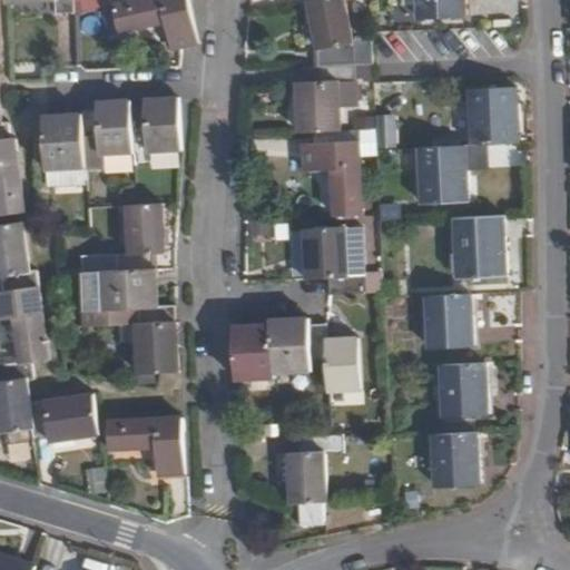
[(6,0),(6,3),(57,2),(58,15),(75,13),(72,0),(6,0)]
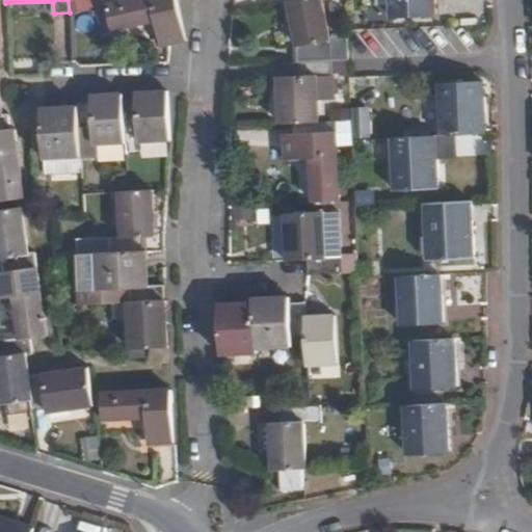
[(74,0),(76,8),(104,5),(103,0),(74,0)]
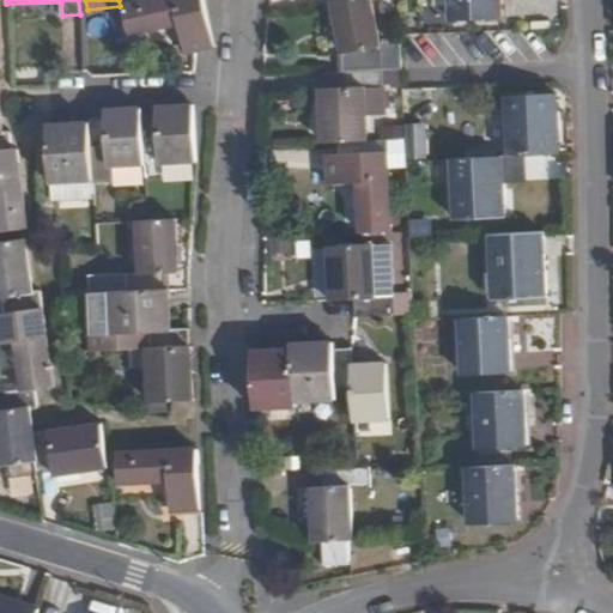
[(204,0),(155,0),(126,6),(133,36),(181,24),(188,52),(214,47),(204,0)]
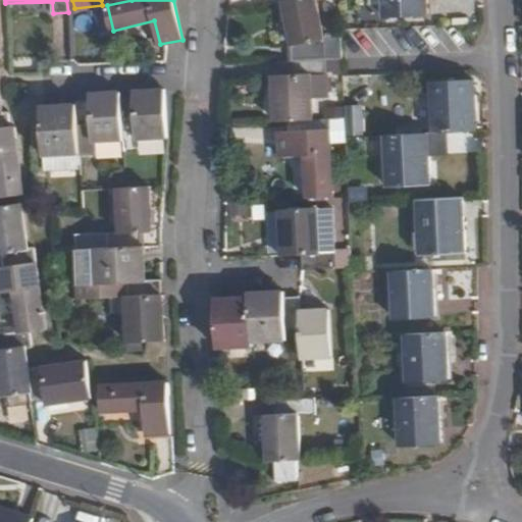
[(324,40),(315,0),(283,0),(282,0),(291,39),(292,62),(325,60),(324,40)]
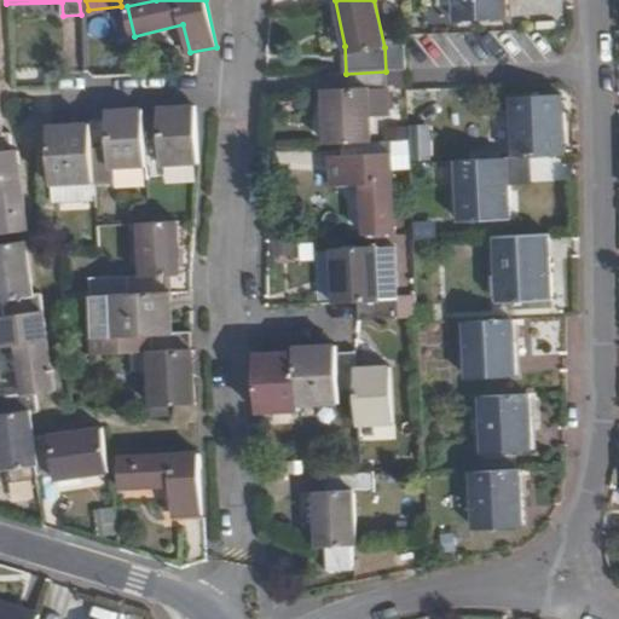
[(437,0),(438,13),(453,12),(457,12),(456,0),(437,0)]
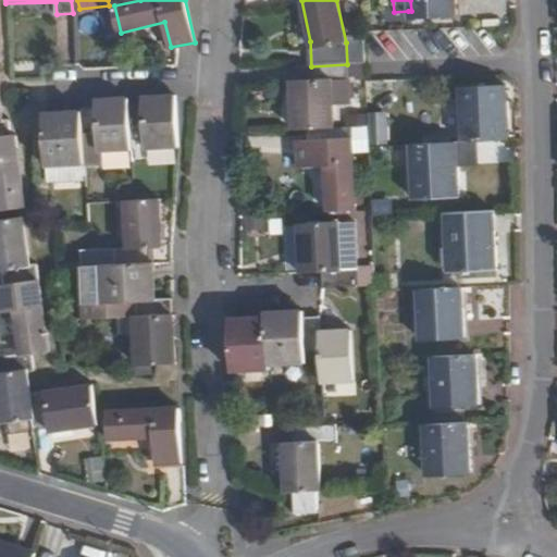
[(410,0),(411,11),(408,11),(409,16),(411,16),(412,24),(455,22),(453,0),(410,0)]
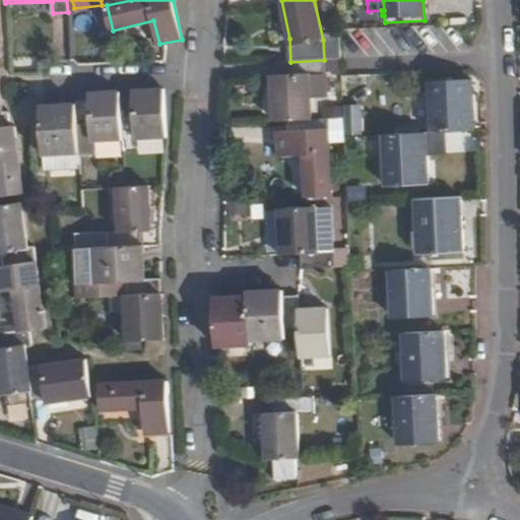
[(276,121),(310,119),(309,98),(326,96),(325,74),(324,74),(324,60),(290,62),(273,63),(276,121)]
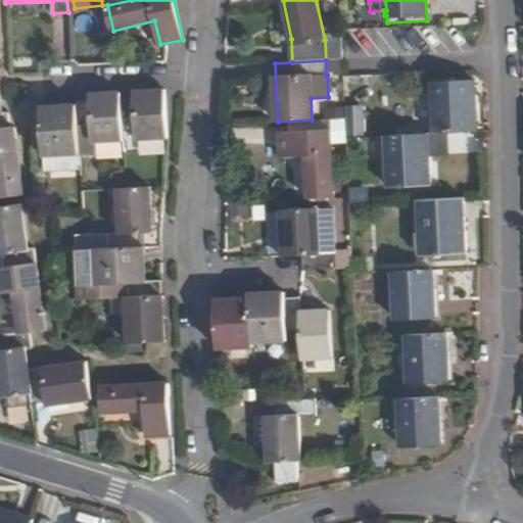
[(434,86),(437,138),(477,136),(474,84),(434,86)]
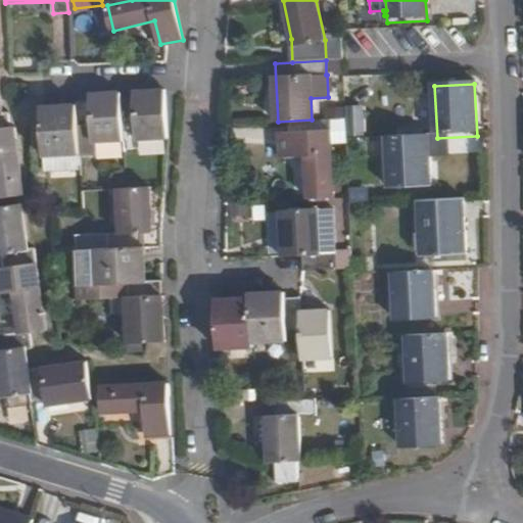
[(134,96),(121,98),(122,131),(135,130),(136,136),(167,134),(163,89),(134,91),(134,96)]
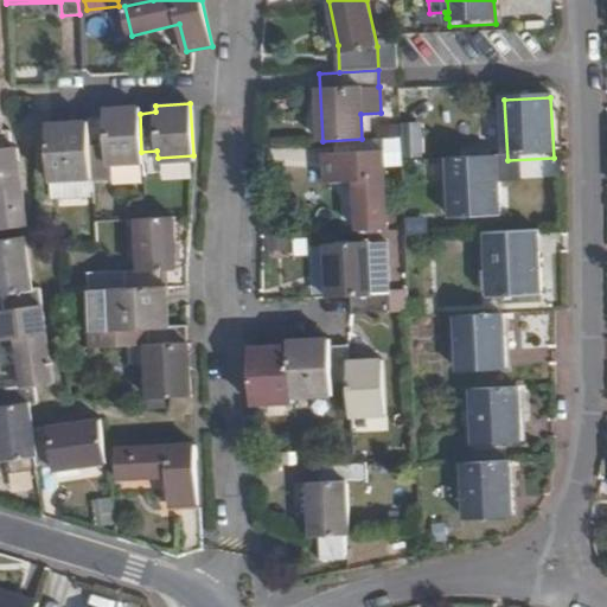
[(141,152),(140,114),(139,107),(103,109),(104,115),(87,117),(87,122),(91,173),(110,172),(109,163),(142,159),(141,152)]
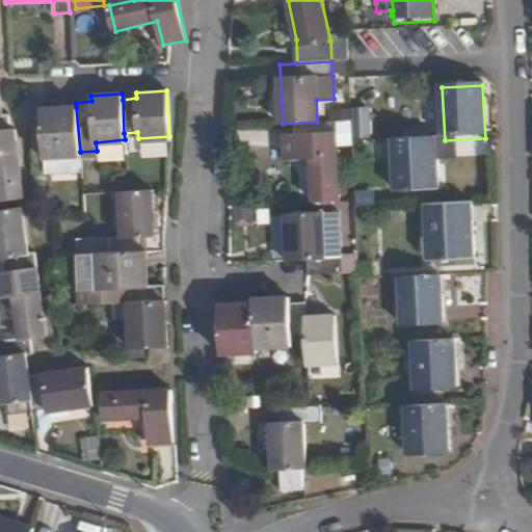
[(43,109),(46,156),(80,154),(80,152),(76,107),(43,109)]
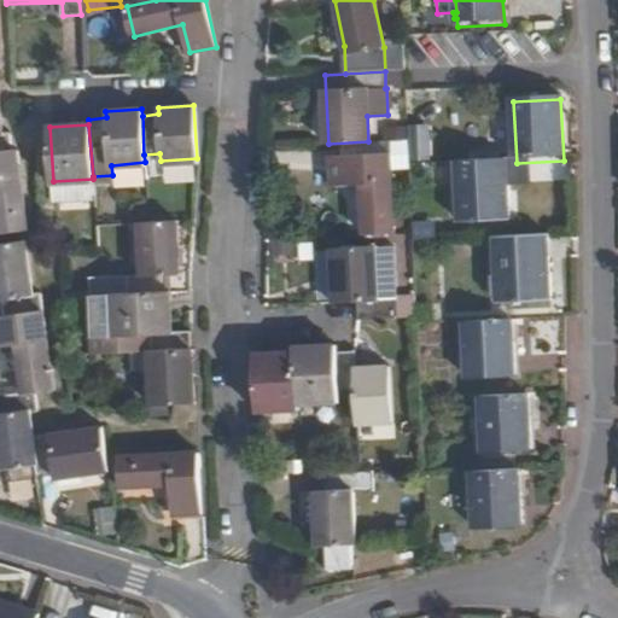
[(0,151),(12,150),(9,132),(0,132),(0,151)]
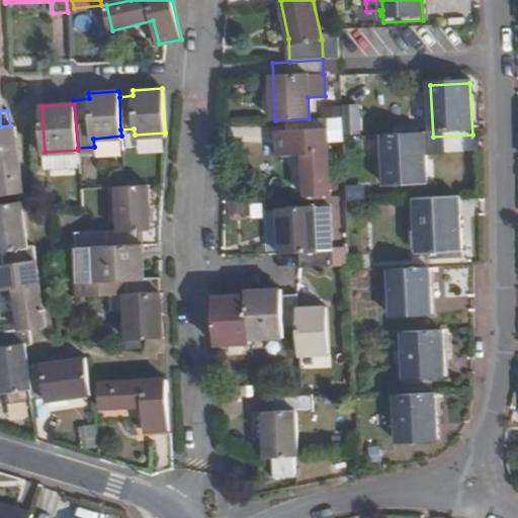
[(12,125),(10,125),(0,126),(0,193),(22,190),(12,125)]
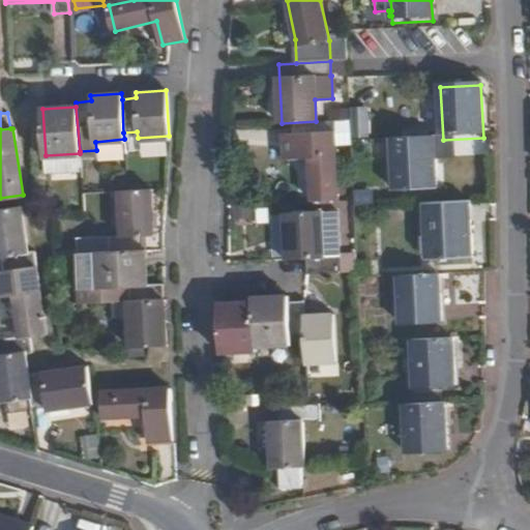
[(333,130),(283,133),(284,155),(308,154),(312,199),(336,198),(333,130)]
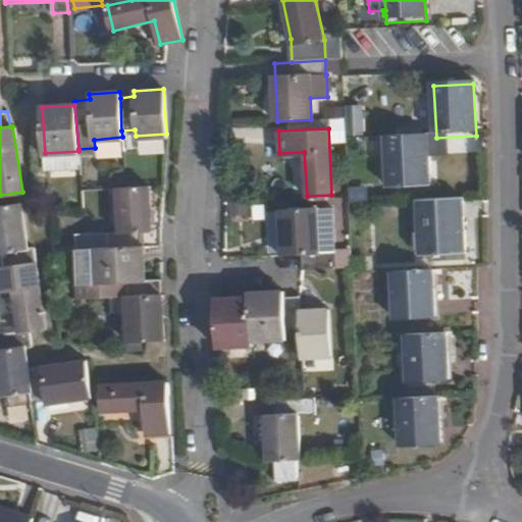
[(429,188),(427,139),(387,140),(389,190),(429,188)]
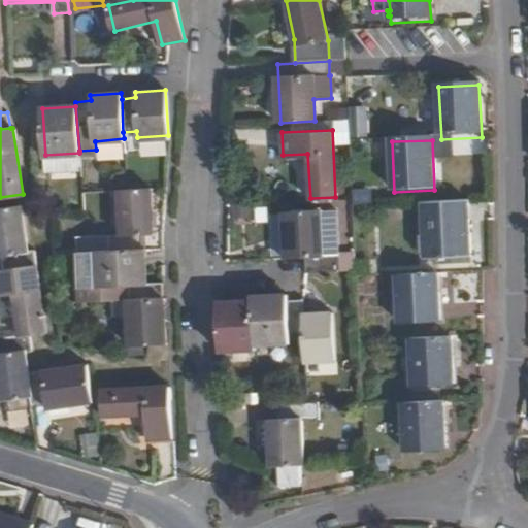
[(79,153),(45,155),(45,159),(46,170),(80,167),(79,153)]
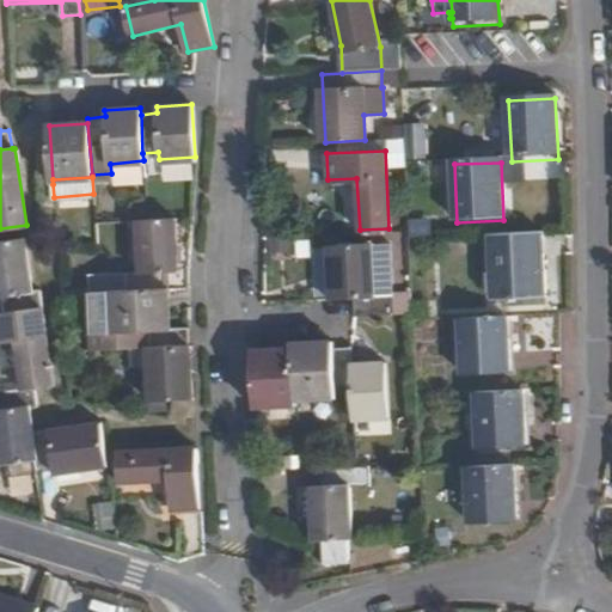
[(85,275),(86,295),(169,289),(167,270),(177,270),(175,218),(138,220),(141,271),(85,275)]
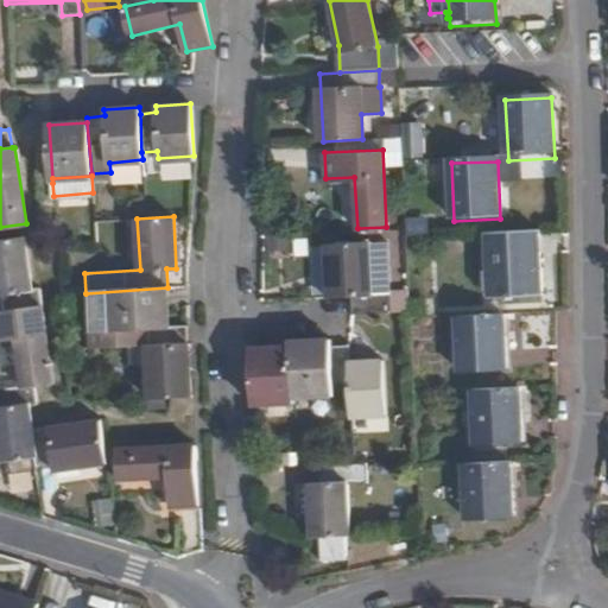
[(0,297),(2,311),(42,304),(38,287),(32,287),(25,235),(0,240),(0,297)]
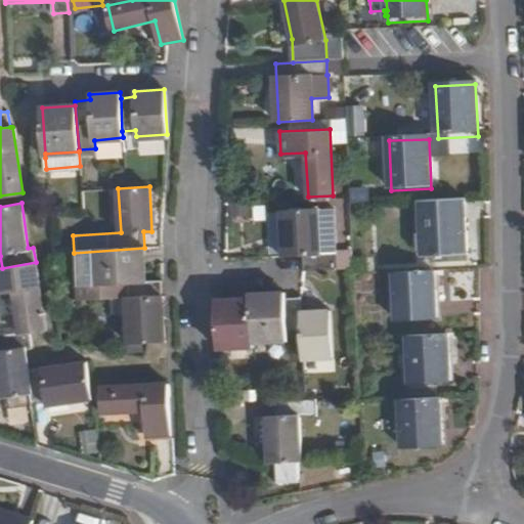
[(466,258),(464,205),(421,207),(424,260),(466,258)]
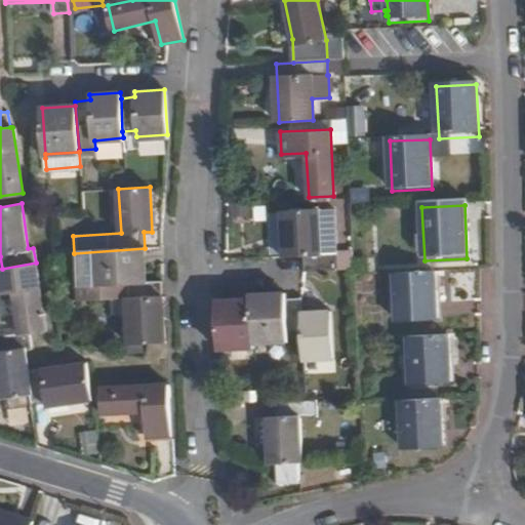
[(318,208),(283,210),(285,253),(300,253),(301,270),(353,267),(353,249),(334,250),(320,251),(318,209),(318,208)]
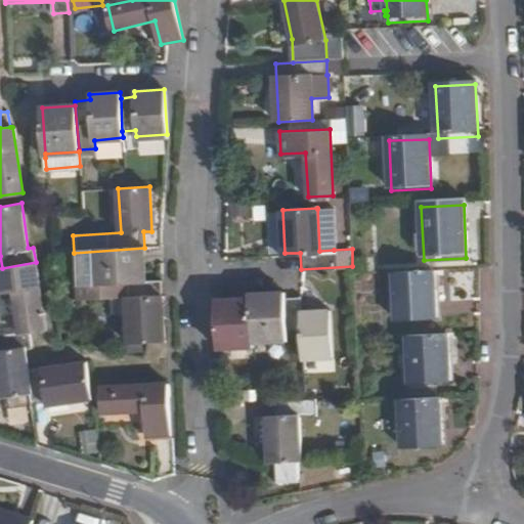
[(332,209),(317,209),(319,251),(334,250),(332,209)]
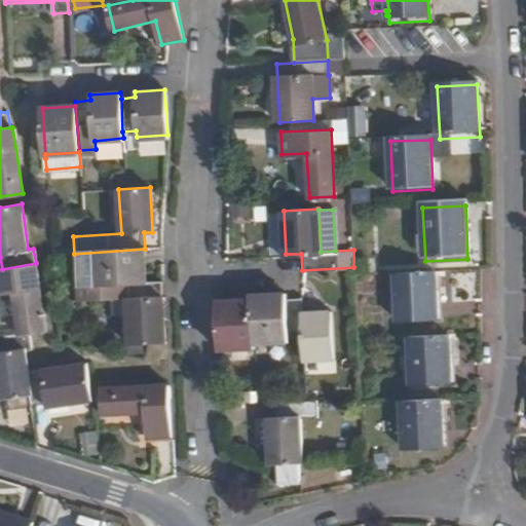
[(112,299),(126,298),(162,296),(161,282),(148,283),(147,249),(145,249),(74,254),(76,300),(112,299)]
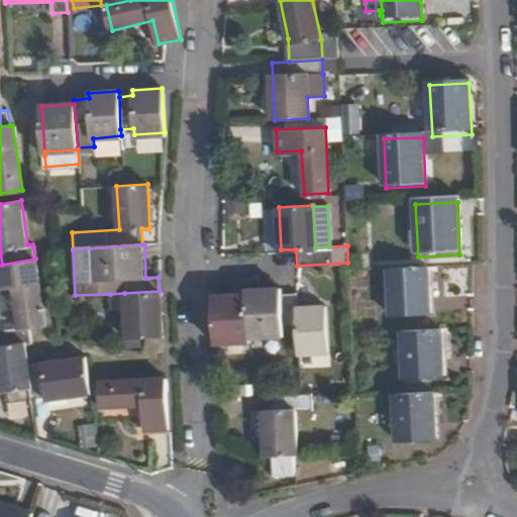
[(2,265),(0,264),(0,289),(13,288),(19,328),(27,327),(44,325),(35,259),(2,265)]
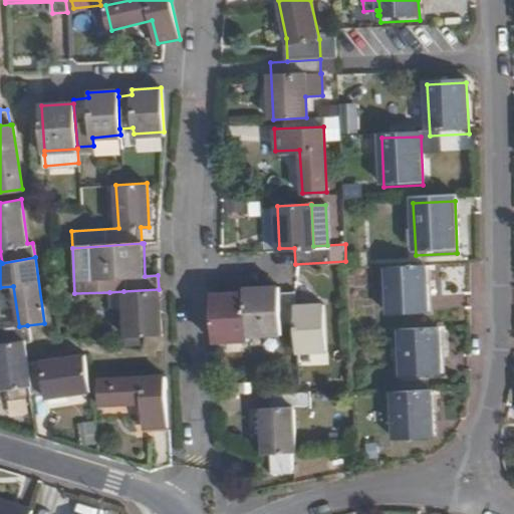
[(428,319),(426,273),(388,274),(391,321),(428,319)]
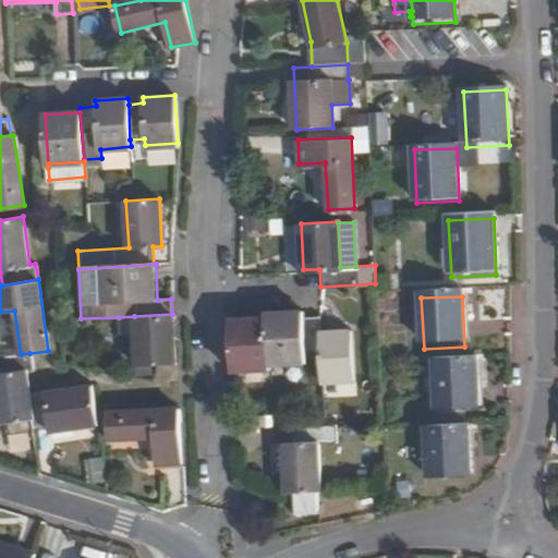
[(265,313),(265,317),(268,361),(304,359),(304,348),(319,347),(319,331),(318,315),(302,316),(302,310),(265,313)]
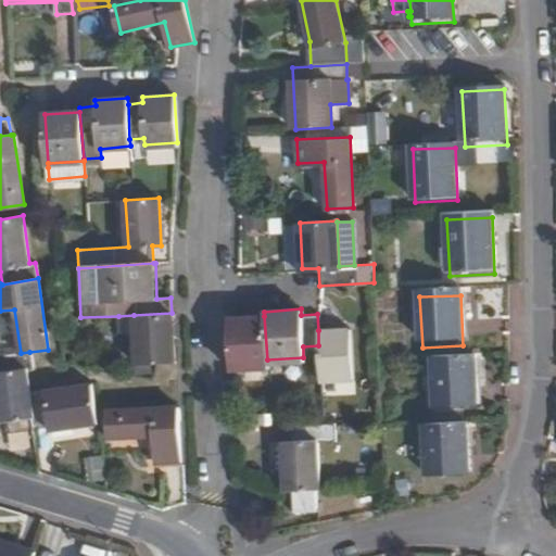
[(173,313),(172,313),(134,315),(135,331),(136,364),(176,362),(173,313)]
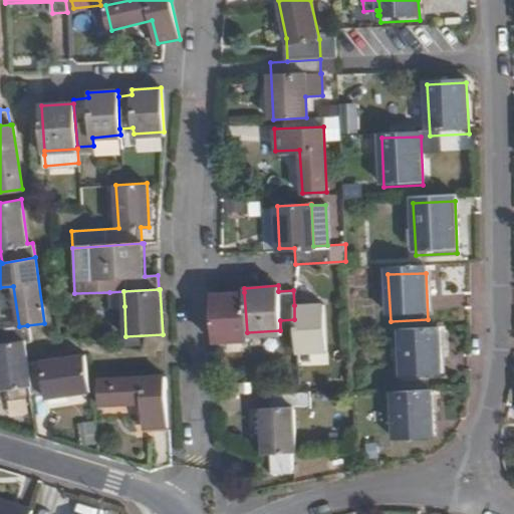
[(123,291),(109,292),(110,307),(124,306),(123,291)]
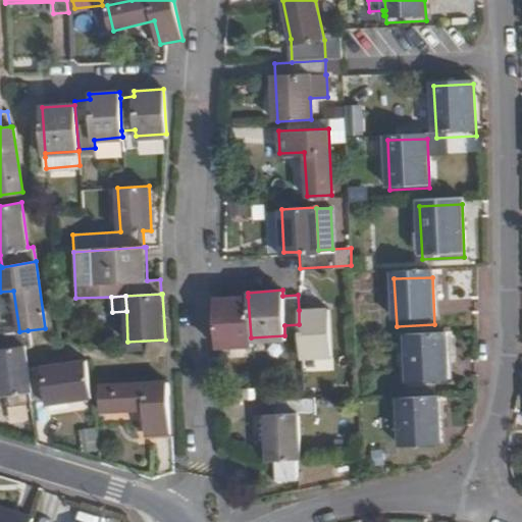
[(251,337),(248,297),(215,299),(218,345),(251,343),(251,337)]
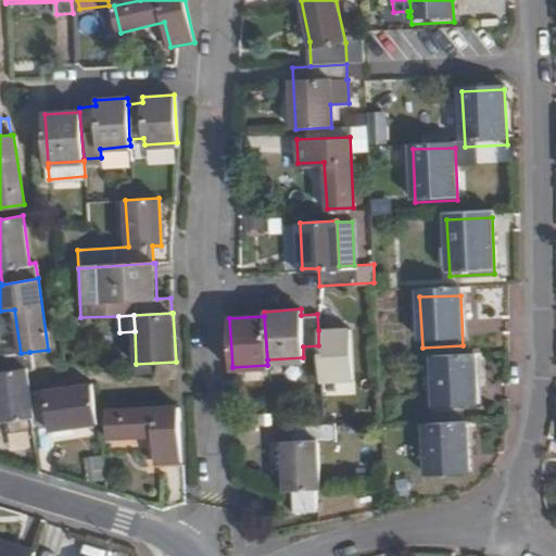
[(350,328),(318,330),(318,345),(319,377),(352,375),(350,328)]
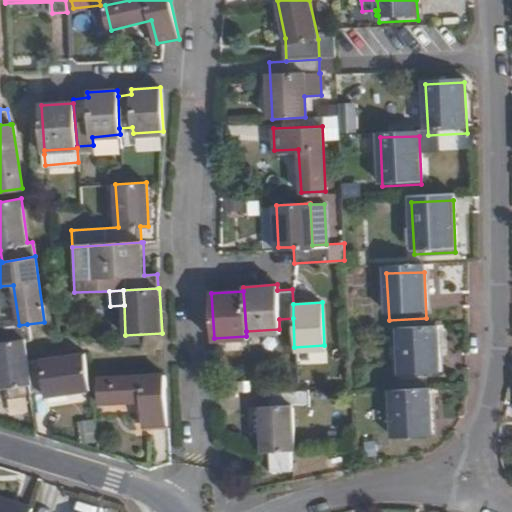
[(29,339),(27,324),(19,325),(0,328),(0,388),(31,384),(29,362),(25,340),(29,339)]
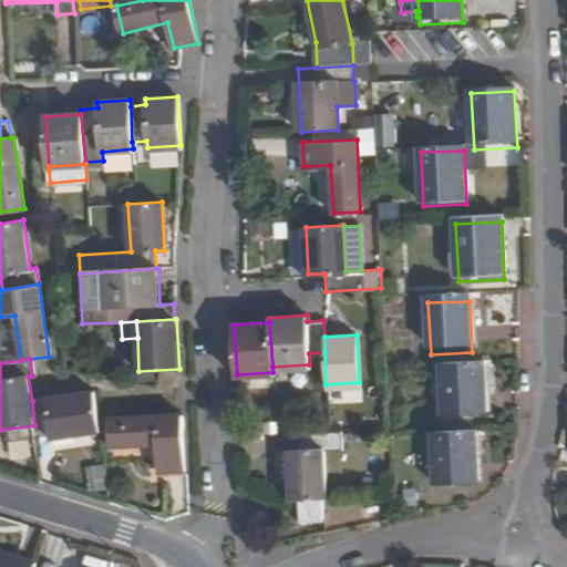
[(487,422),(484,370),(443,372),(445,424),(487,422)]
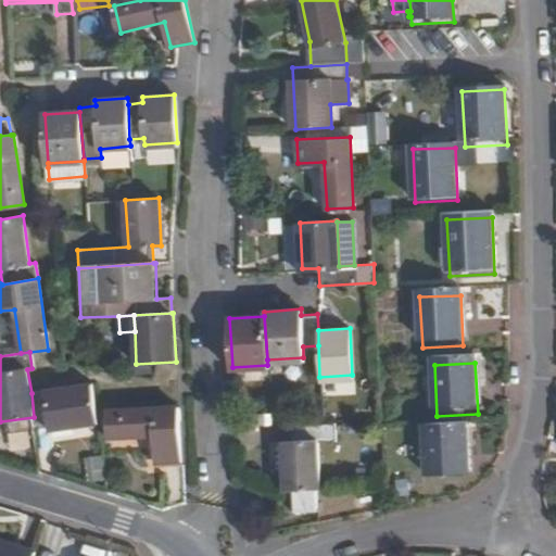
[(52,429),(97,422),(91,384),(32,393),(34,417),(35,425),(51,422),(52,429)]
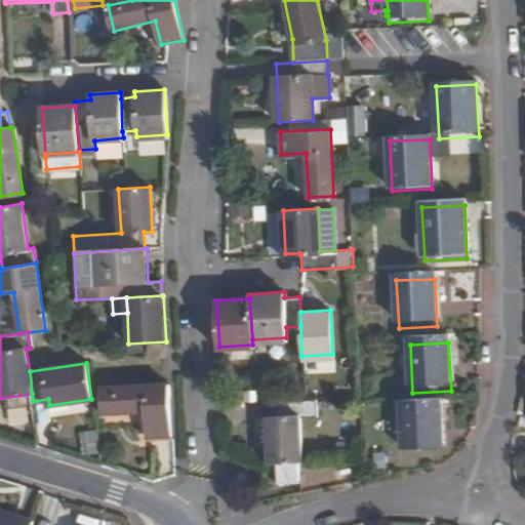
[(169,385),(103,390),(104,413),(145,410),(147,436),(172,435),(169,385)]
